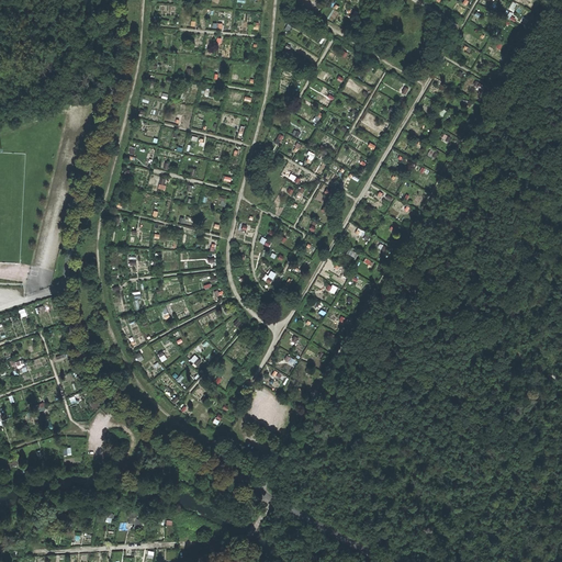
[(445,133),(441,138),(449,143),(452,137),(445,133)]
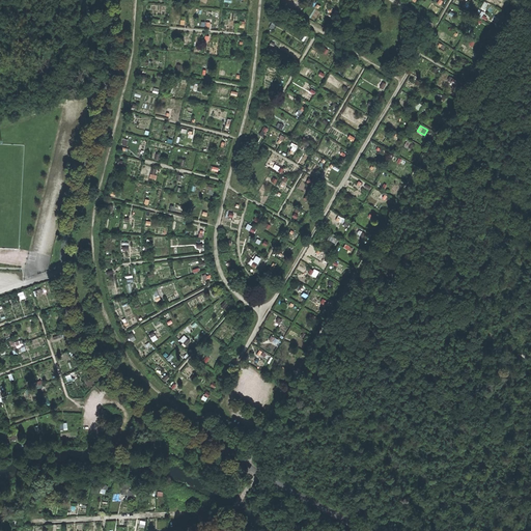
[(253,232),(256,228),(247,223),(245,227),(253,232)]
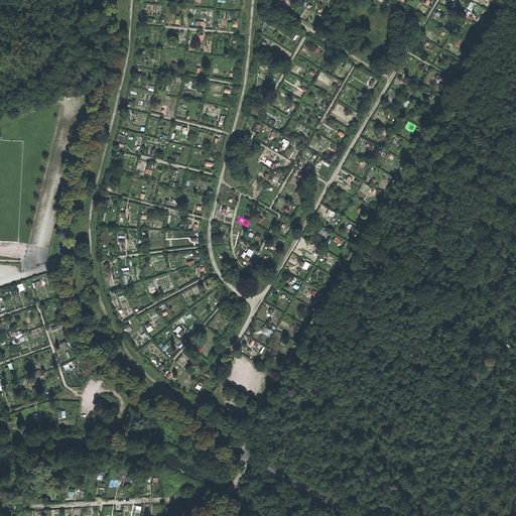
[(317,232),(326,236),(328,232),(320,228),(317,232)]
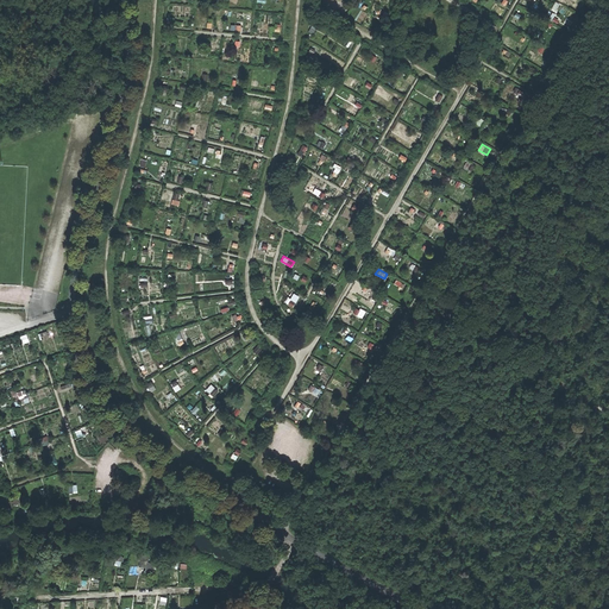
[(293,294),(288,305),(293,307),(297,295),(293,294)]
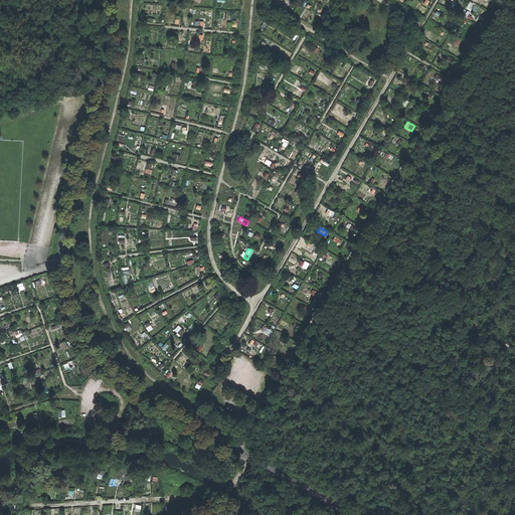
[(300,266),(306,269),(309,263),(303,260),(300,266)]
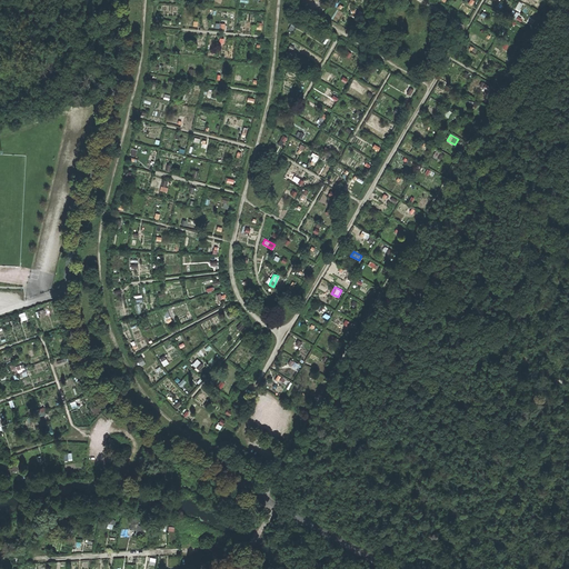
[(48,316),(45,308),(37,311),(39,318),(48,316)]
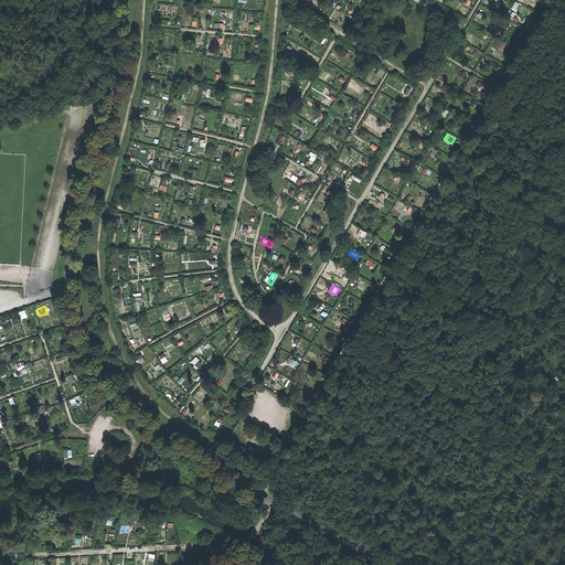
[(168,306),(159,309),(164,321),(172,318),(168,306)]
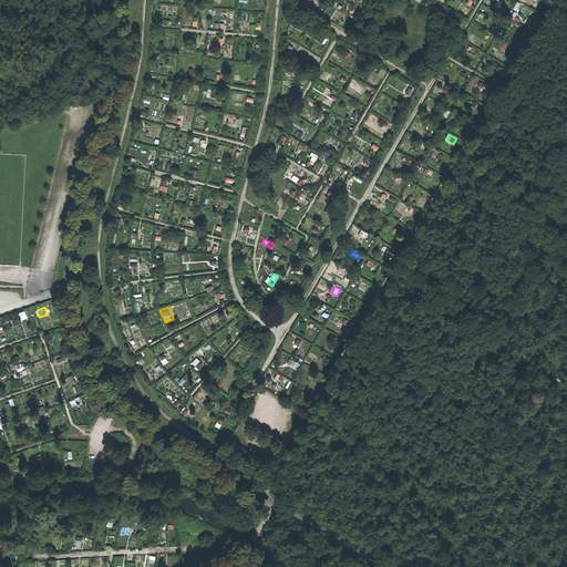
[(192,363),(205,374),(209,369),(196,358),(192,363)]
